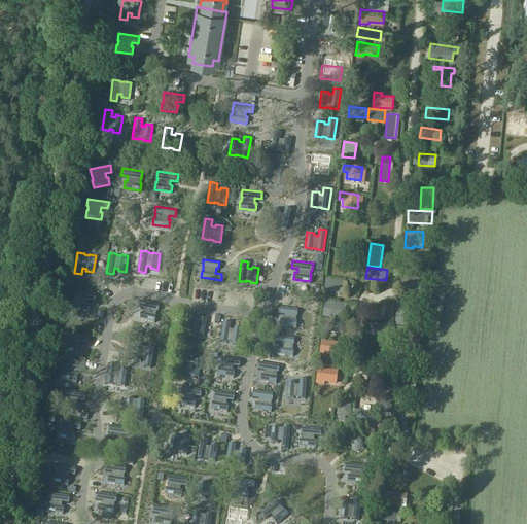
[(406,271),(403,289),(416,290),(417,272),(406,271)]
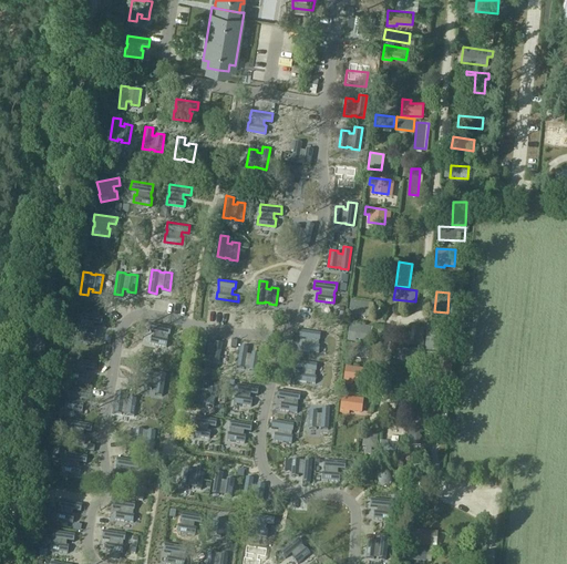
[(349,308),(349,315),(357,316),(358,313),(367,314),(369,300),(351,297),(349,308)]
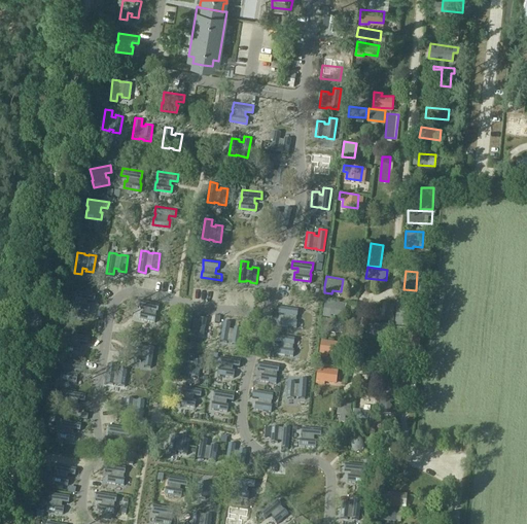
[(139,298),(137,305),(144,307),(143,311),(141,310),(139,317),(154,321),(156,314),(155,314),(156,310),(157,310),(160,303),(139,298)]
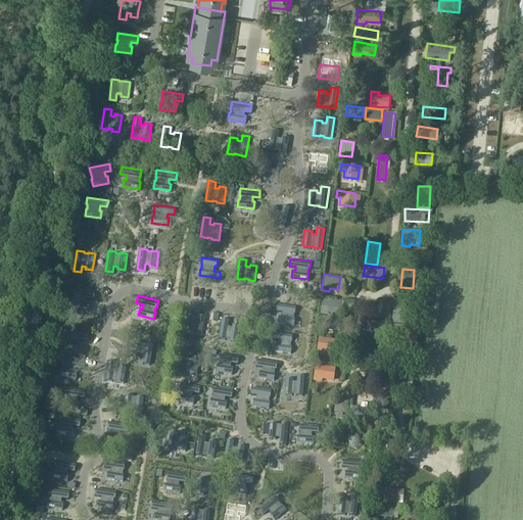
[(403,321),(406,297),(393,296),(392,321),(403,321)]
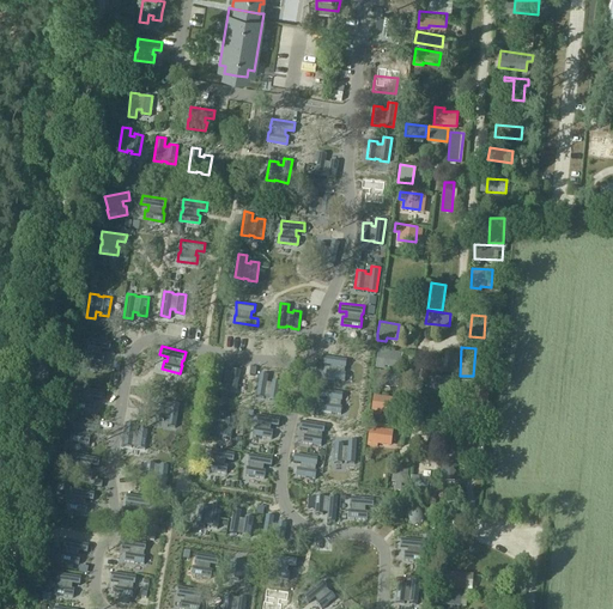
[(441,366),(441,370),(457,371),(460,352),(456,351),(445,349),(443,366),(441,366)]
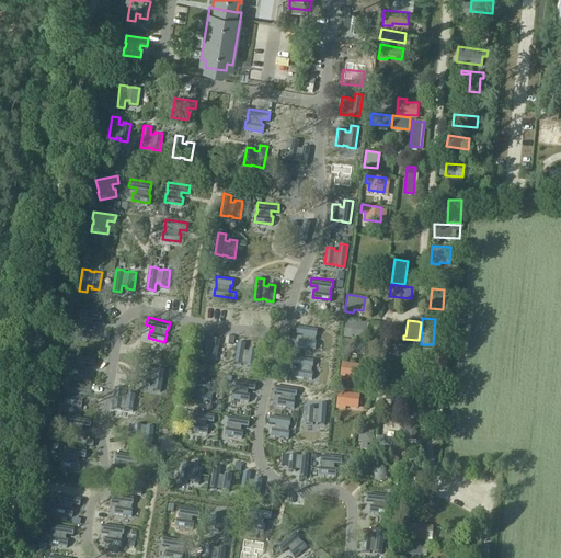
[(368,323),(345,321),(344,332),(367,334),(368,323)]
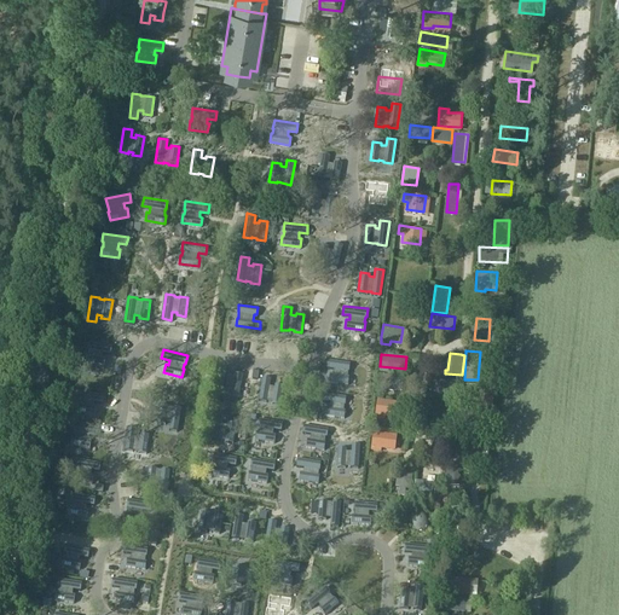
[(327,358),(325,366),(334,367),(333,372),(330,371),(329,379),(348,383),(350,375),(348,375),(348,369),(350,369),(351,361),(327,358)]
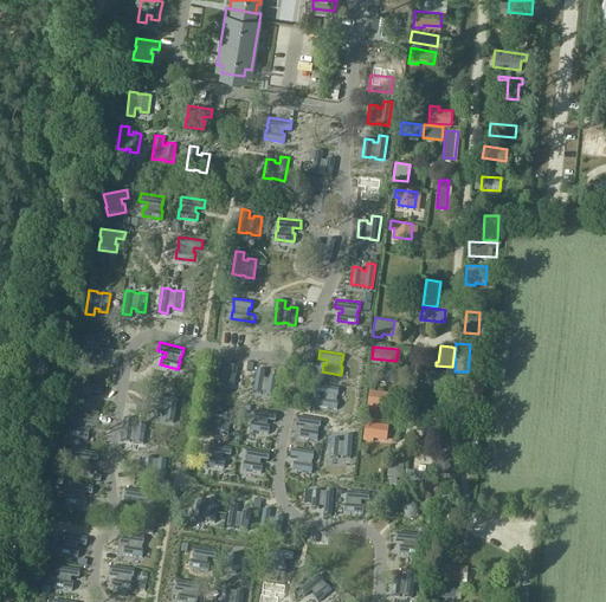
[(393,381),(395,366),(372,363),(368,381),(378,382),(379,379),(393,381)]
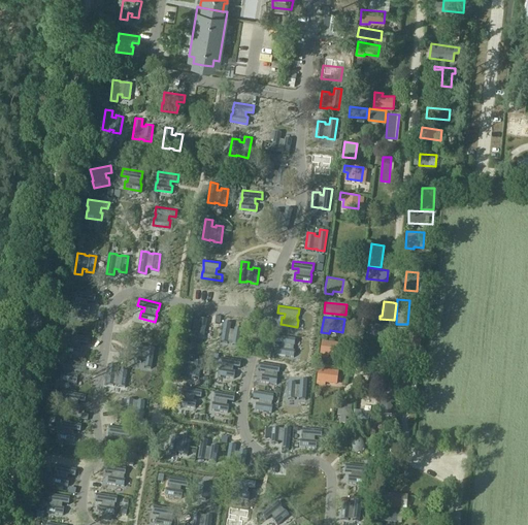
[(224,321),(221,340),(228,341),(228,340),(233,340),(232,341),(239,342),(241,327),(235,326),(234,328),(230,328),(231,322),(224,321)]
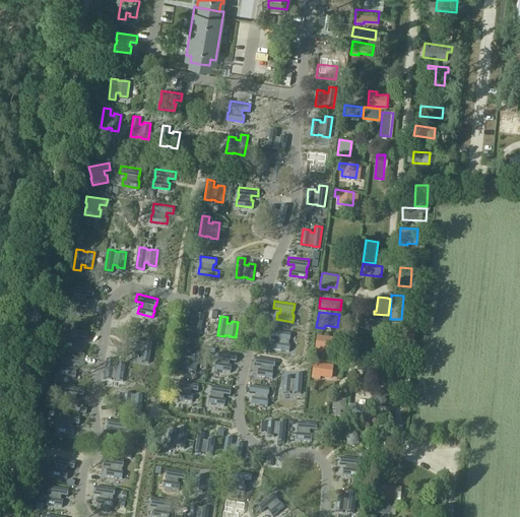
[(385,320),(369,319),(368,329),(384,330),(385,320)]
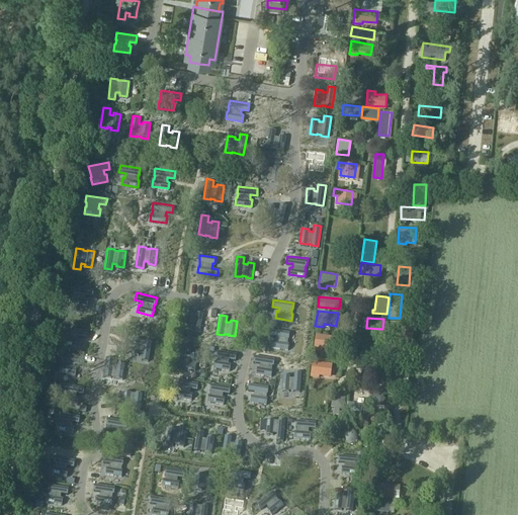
[(390,323),(390,330),(393,331),(393,338),(413,340),(414,325),(390,323)]
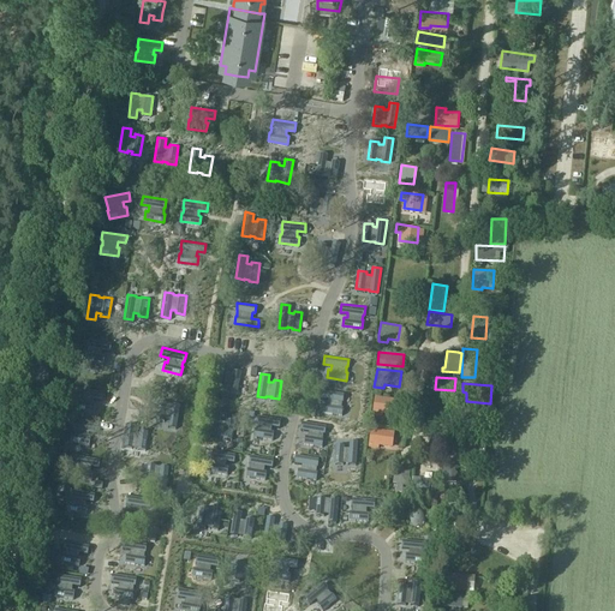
[(321,389),(320,397),(328,399),(327,402),(324,402),(323,411),(342,413),(344,405),(341,405),(342,400),(344,400),(345,391),(321,389)]
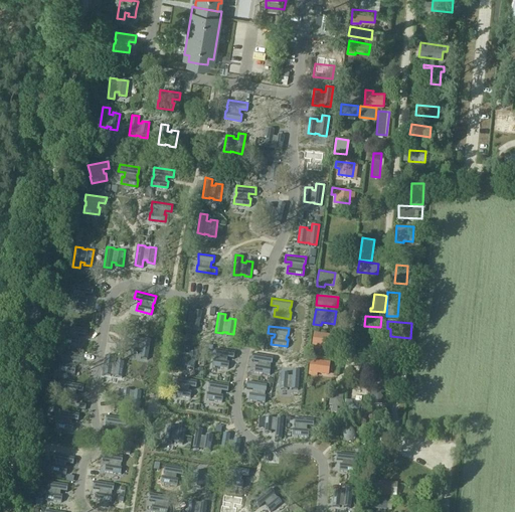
[(331,346),(333,333),(315,330),(312,346),(320,347),(320,344),(331,346)]
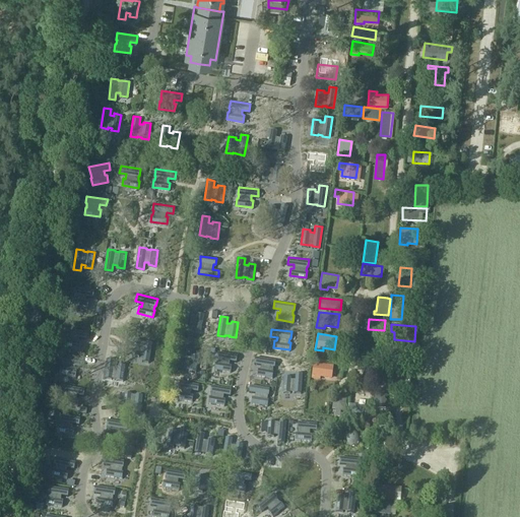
[(135,337),(133,353),(139,354),(139,352),(143,353),(142,360),(149,361),(152,341),(145,340),(141,339),(141,338),(135,337)]
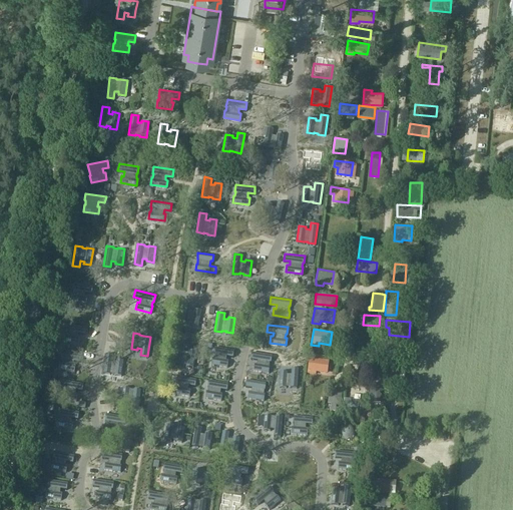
[(387,339),(386,348),(404,350),(405,341),(387,339)]
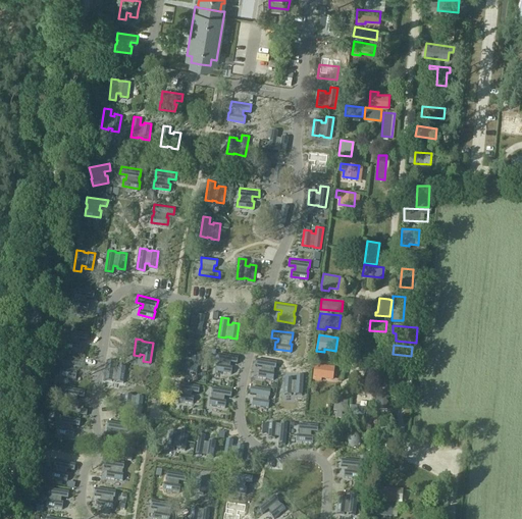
[(216,362),(215,369),(231,372),(232,365),(230,365),(230,361),(237,362),(239,354),(218,351),(217,358),(218,359),(217,363),(216,362)]
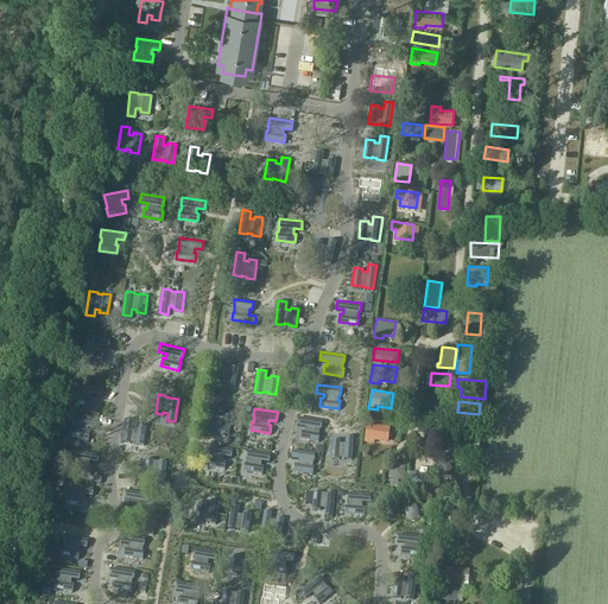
[(450,413),(432,412),(431,421),(449,424),(450,413)]
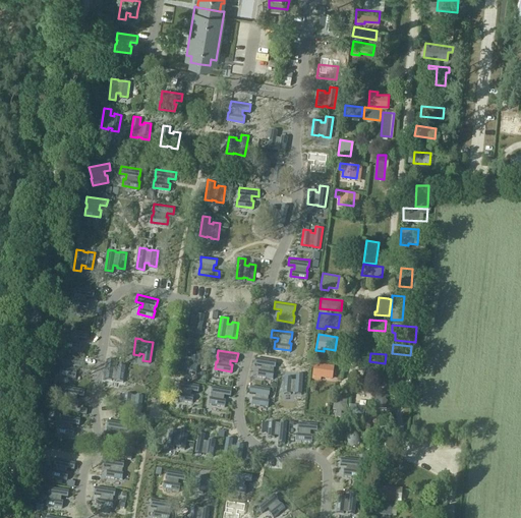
[(257,355),(255,362),(263,363),(263,367),(261,367),(259,375),(275,377),(276,369),(275,369),(276,365),(277,366),(278,358),(257,355)]
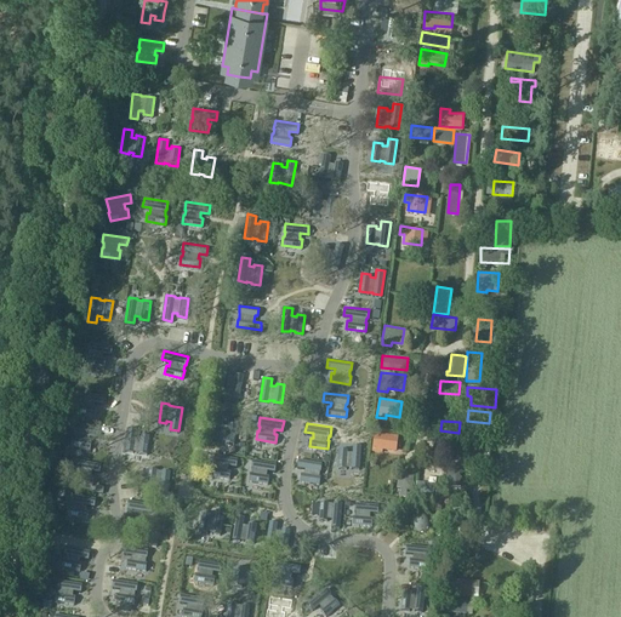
[(129,426),(125,450),(134,451),(134,450),(138,451),(138,452),(147,453),(149,434),(141,433),(141,435),(136,435),(137,427),(129,426)]
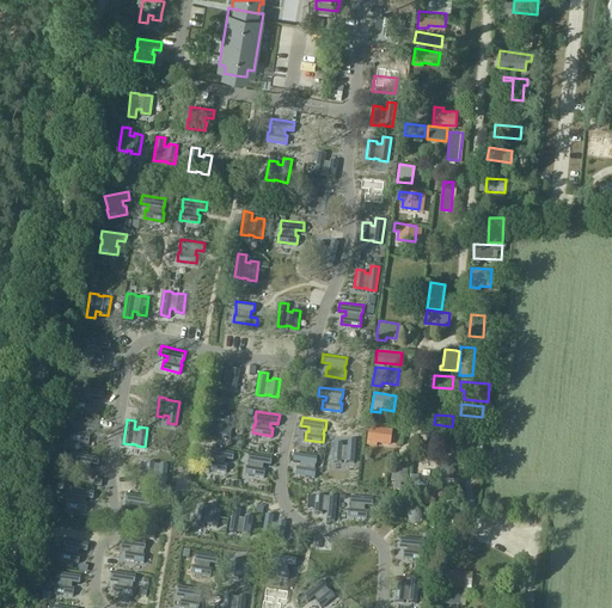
[(390,442),(392,428),(368,424),(367,442),(377,443),(378,441),(390,442)]
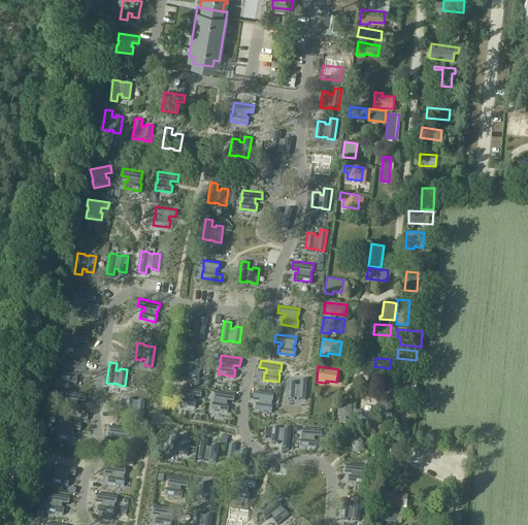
[(416,375),(396,373),(395,385),(414,387),(416,375)]
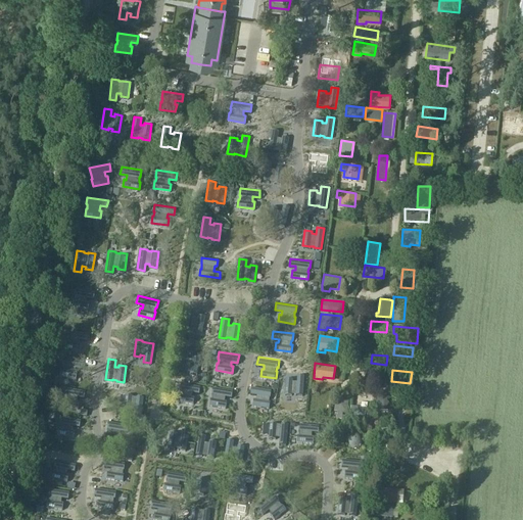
[(286,377),(285,392),(292,393),(292,392),(295,392),(295,393),(303,393),(304,374),(296,374),(296,380),(292,380),(293,377),(286,377)]
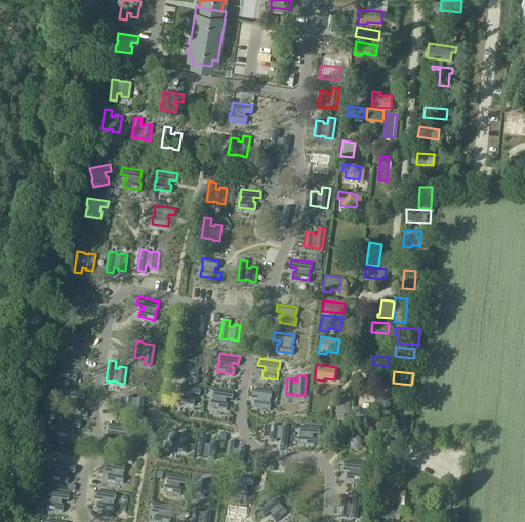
[(179,395),(177,402),(194,404),(195,397),(193,397),(194,393),(200,394),(201,387),(182,384),(180,391),(179,395)]
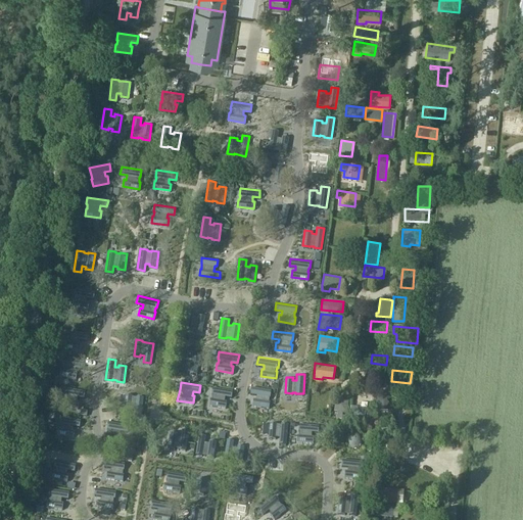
[(210,397),(209,404),(226,407),(227,399),(225,399),(226,395),(232,396),(233,388),(212,385),(211,392),(212,393),(211,397),(210,397)]
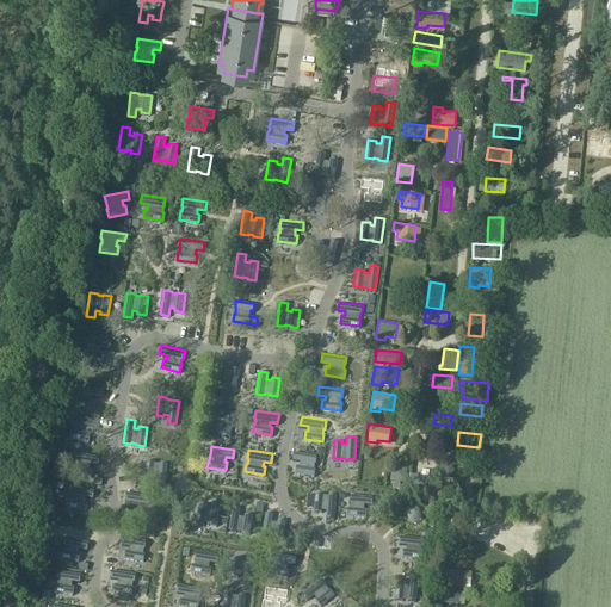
[(294,450),(292,458),(300,459),(300,464),(297,464),(295,472),(314,475),(315,466),(314,466),(315,462),(316,462),(318,454),(294,450)]
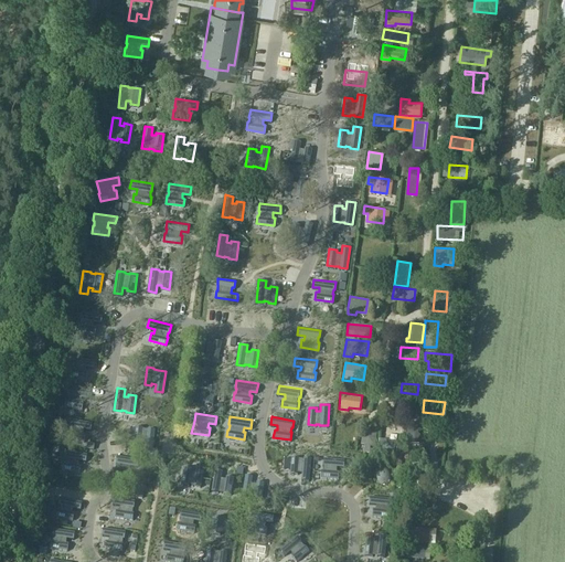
[(419,439),(417,424),(407,425),(408,441),(419,439)]
